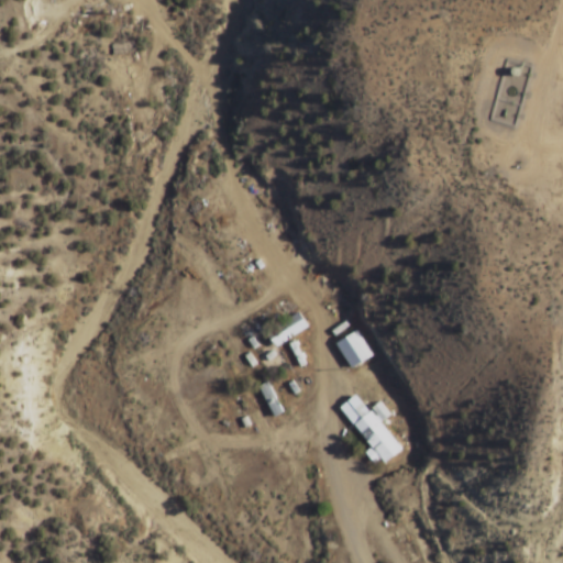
[(208,198),(213,195),(232,221),(228,224),(208,198)]
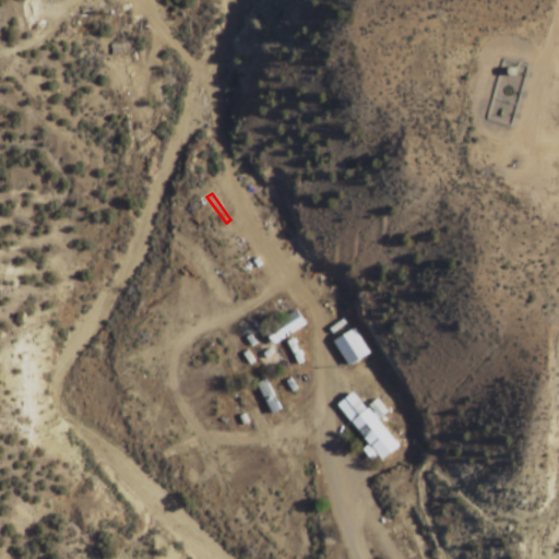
[(273,344),(264,331),(295,310),(304,324),(273,344)]
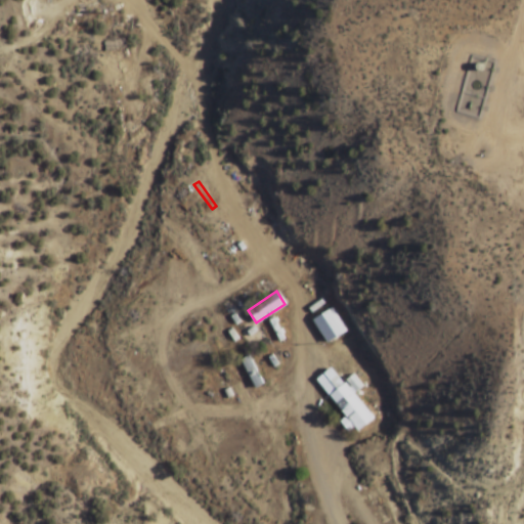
[(311,320),(330,308),(344,332),(325,343),(311,320)]
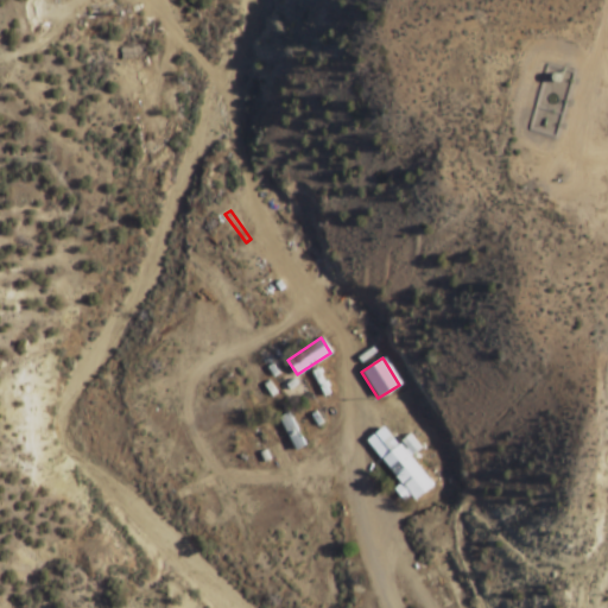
[(295,451),(279,419),(289,415),(303,447),(295,451)]
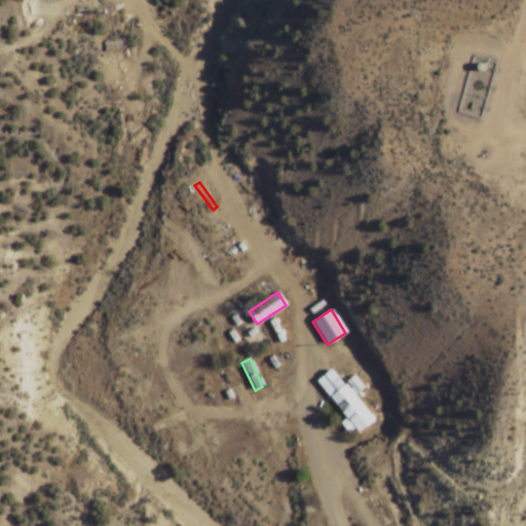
[(346,418),(316,381),(331,369),(343,385),(345,384),(349,390),(350,389),(345,382),(353,376),(363,387),(353,396),(373,420),(358,433),(354,428),(348,434),(340,423),(346,418)]
